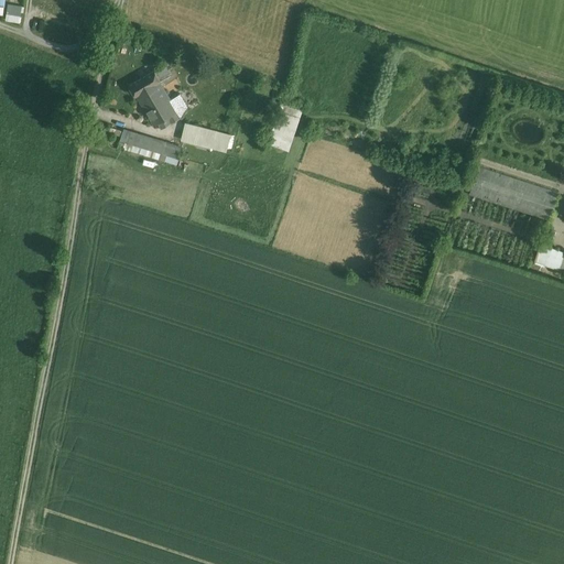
[(21,22),(23,4),(8,3),(7,21),(21,22)]
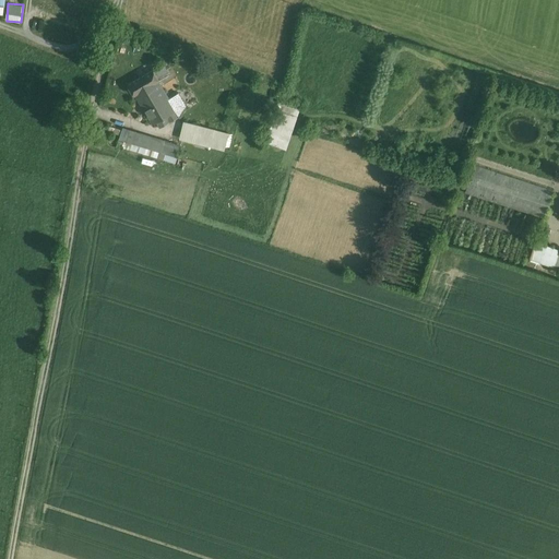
[(164,63),(154,70),(159,79),(169,73),(164,63)]
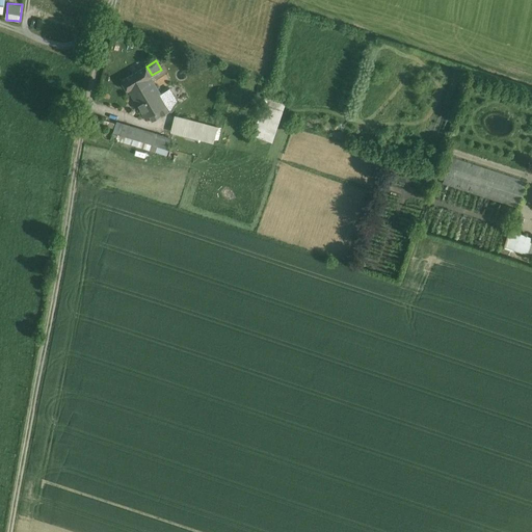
[(152,75),(147,67),(123,80),(129,88),(130,88),(147,117),(159,109),(167,104),(161,94),(151,76),(152,75)]
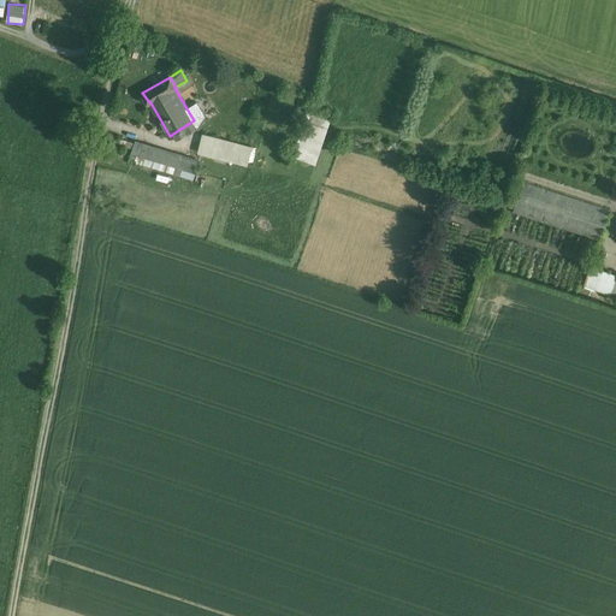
[(206,116),(197,101),(187,108),(194,120),(197,128),(206,116)]
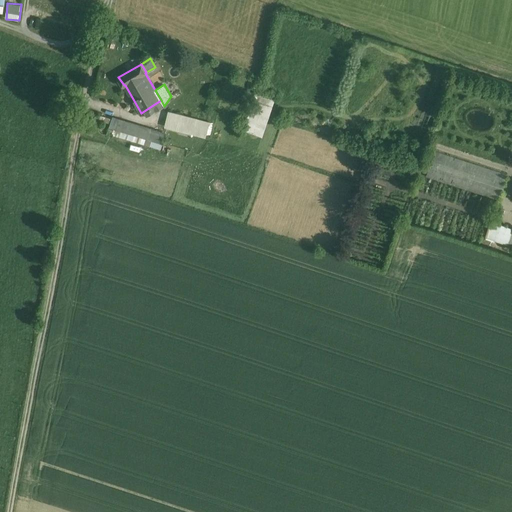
[(257,93),(247,132),(261,136),(272,98),(257,93)]
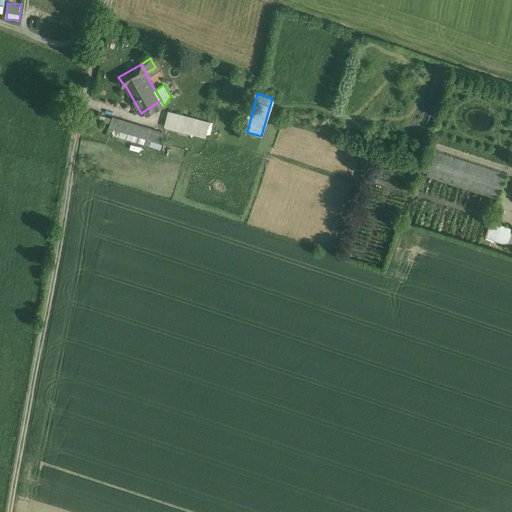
[(161,100),(153,105),(156,110),(164,106),(161,100)]
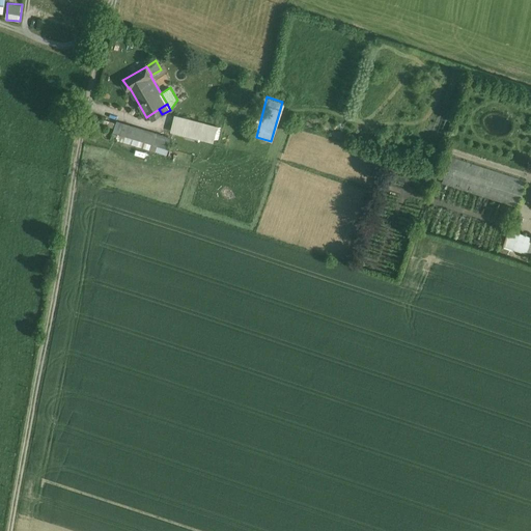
[(204,123),(175,116),(172,129),(200,136),(203,124),(204,123)]
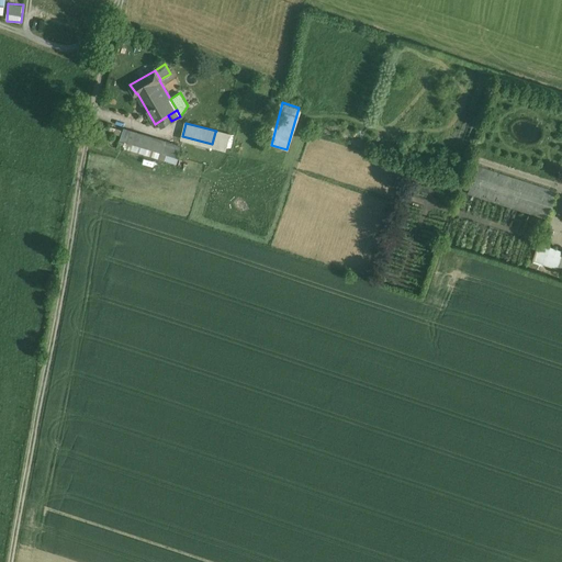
[(132,131),(124,128),(120,139),(126,141),(128,142),(132,131)]
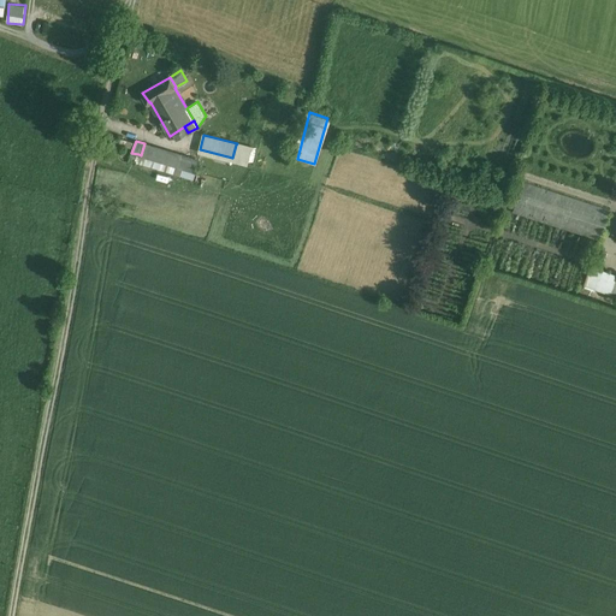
[(200,161),(144,143),(141,155),(196,172),(200,161)]
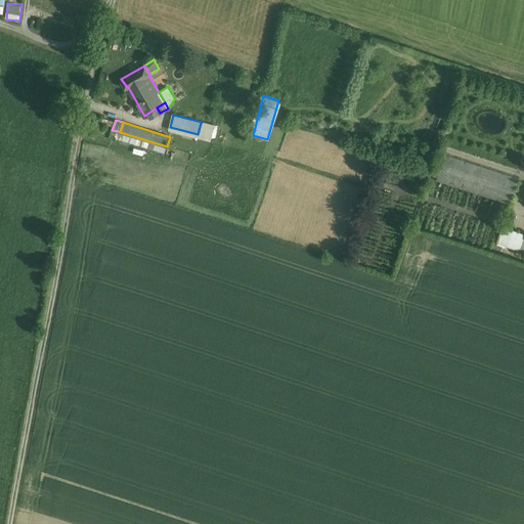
[(214,126),(201,123),(198,134),(211,137),(214,126)]
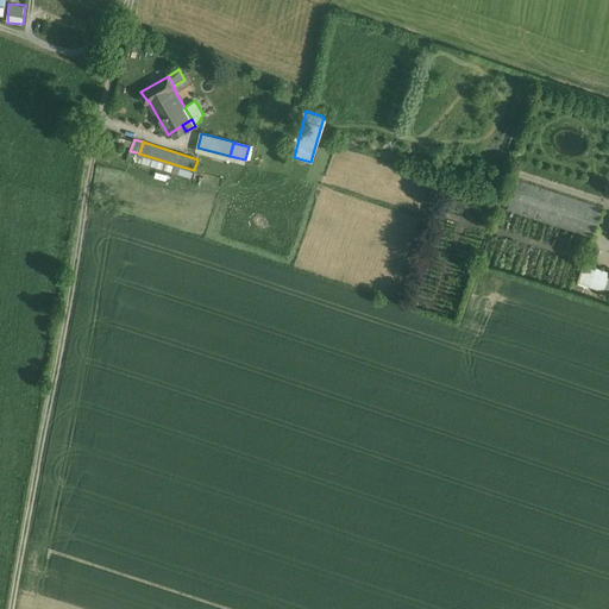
[(139,154),(137,152),(135,159),(192,177),(194,170),(139,154)]
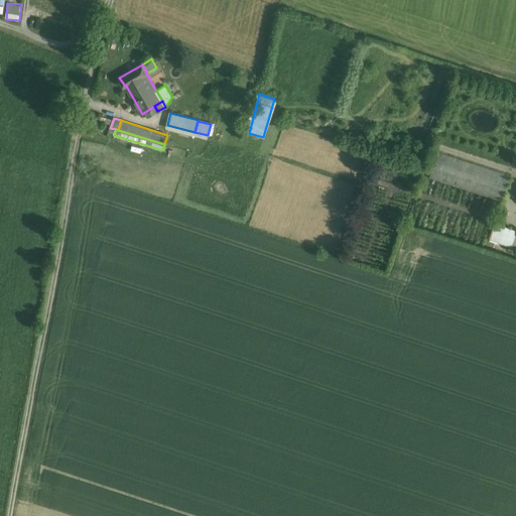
[(511,176),(438,152),(429,178),(450,185),(503,203),(511,176)]
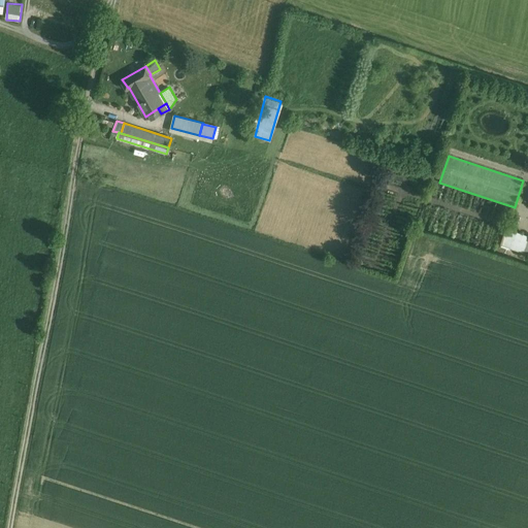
[(527,236),(506,230),(500,249),(527,257),(527,236)]
